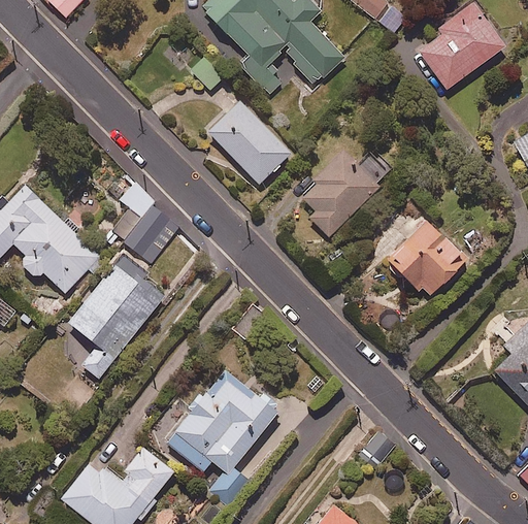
[(48,0),(66,17),(81,0),(48,0)]
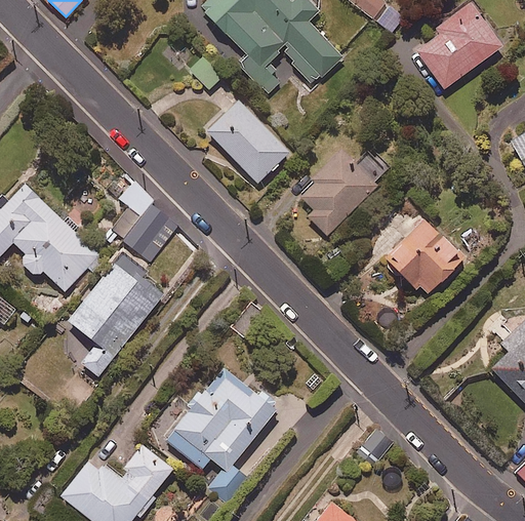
[(209,0),(201,9),(247,54),(239,63),(269,92),(284,77),(269,62),(282,47),(293,58),(286,66),(310,89),(344,56),(309,22),(319,10),(316,7),(322,0),(209,0)]
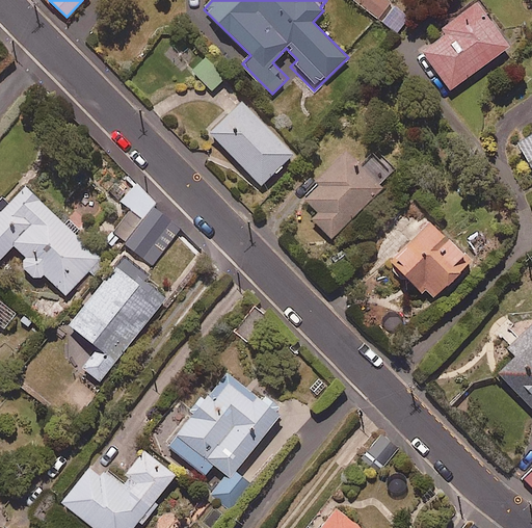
[(358,0),(381,15),(391,0),(358,0)]
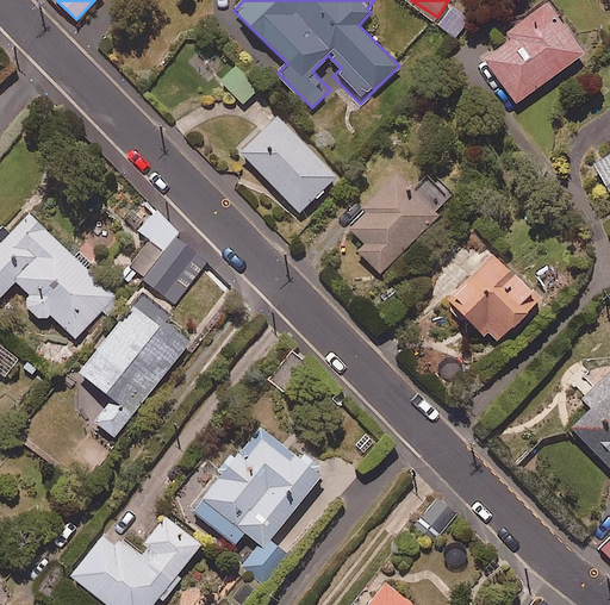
[(584,55),(547,2),(505,33),(510,41),(483,60),(515,105),(584,55)]
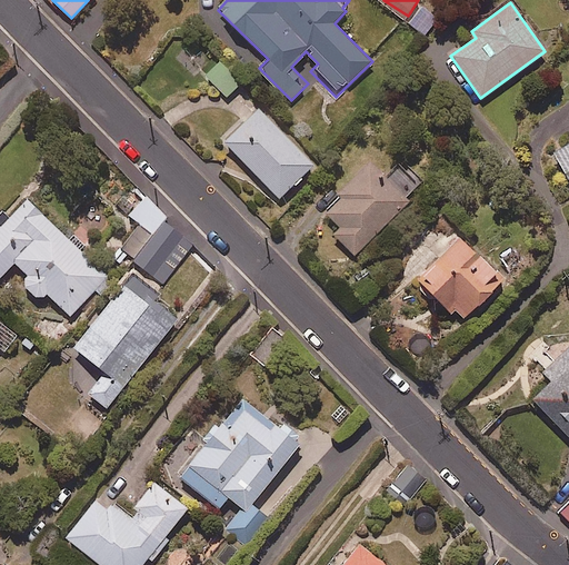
[(440,15),(422,3),(410,22),(429,33),(440,15)]
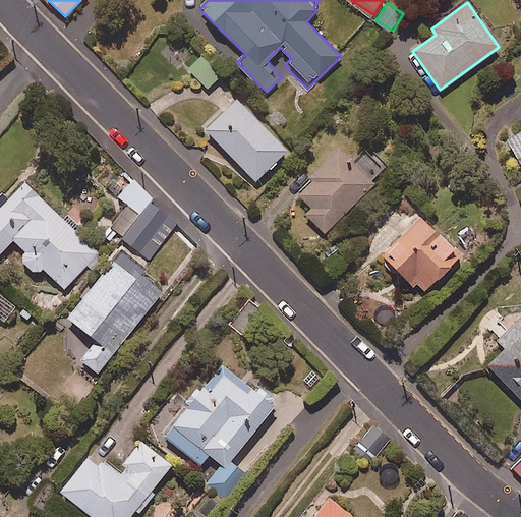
[(220,75),(199,56),(188,68),(209,88),(220,75)]
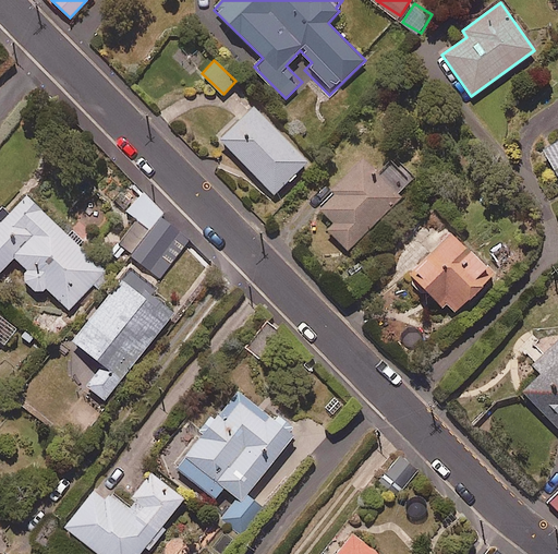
[(307,163),(253,108),(220,140),(275,195),(307,163)]
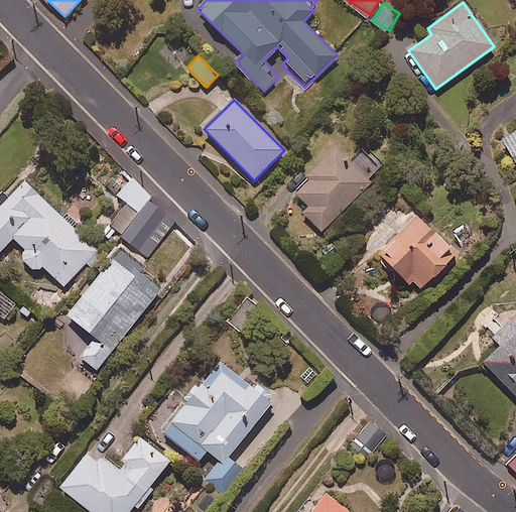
[(515,130),(502,138),(515,162),(515,130)]
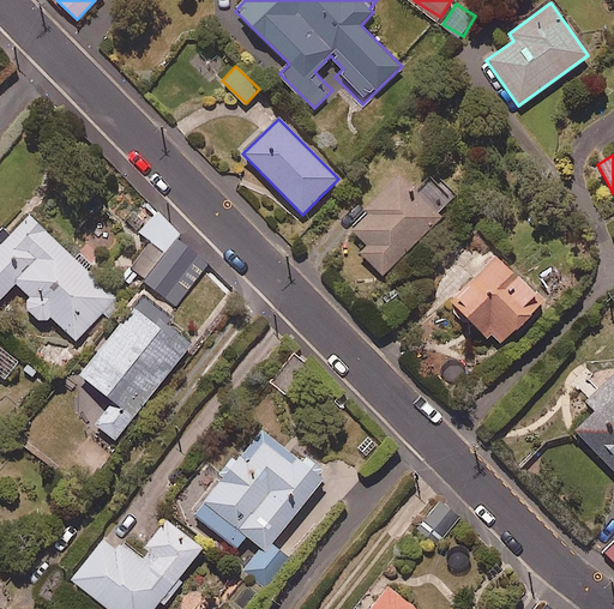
[(459,196),(433,170),(415,191),(399,176),(344,234),(385,273),(459,196)]
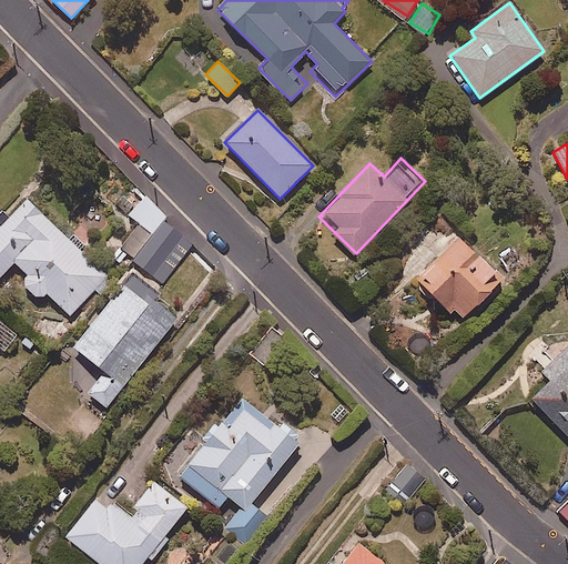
[(181,228),(144,198),(130,214),(140,223),(108,262),(123,275),(134,261),(162,284),(181,262),(164,248),(181,228)]
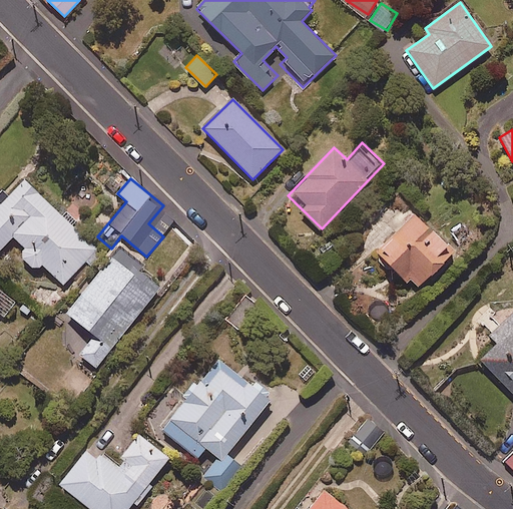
[(66,208),(61,214),(24,179),(0,205),(0,248),(12,236),(25,248),(20,253),(36,269),(42,263),(64,283),(97,246),(73,225),(78,219),(66,208)]
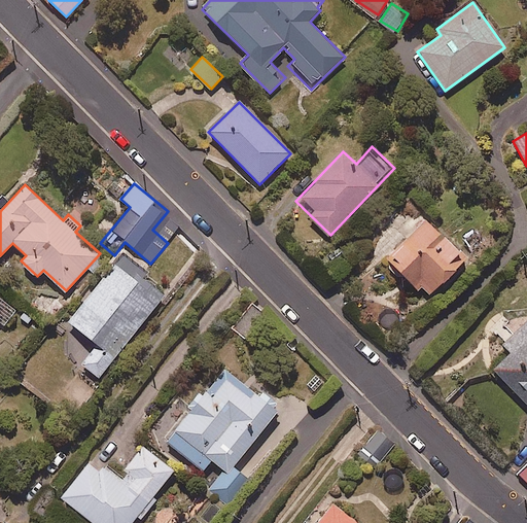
[(466,264),(427,221),(383,262),(411,291),(419,283),(431,297),(466,264)]
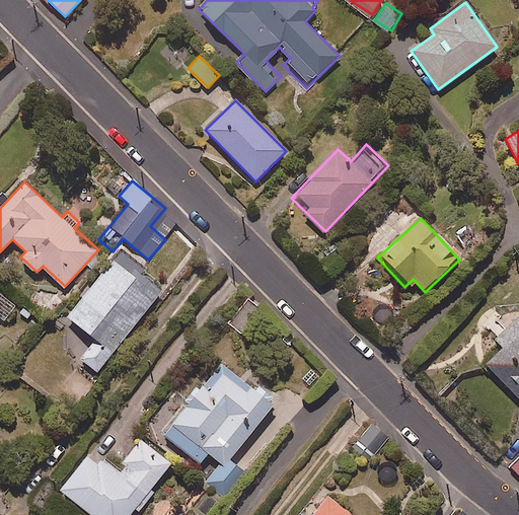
[(166,286),(122,250),(67,317),(94,340),(80,358),(97,371),(166,286)]
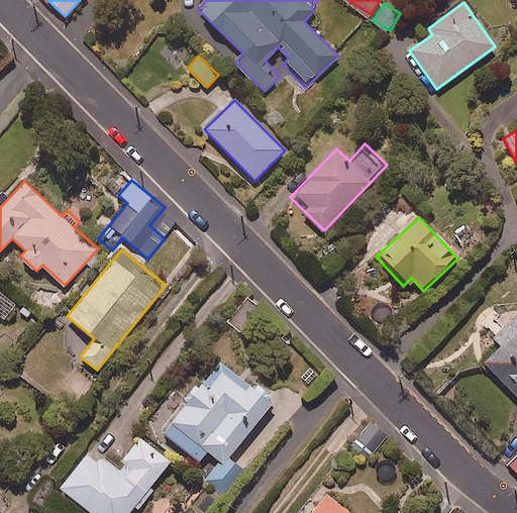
[(16,304),(0,291),(0,316),(4,320),(16,304)]
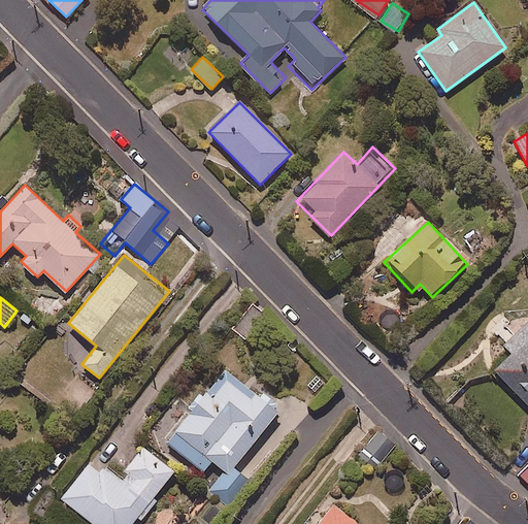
[(512,355),(494,372),(527,406),(527,322),(503,346),(512,355)]
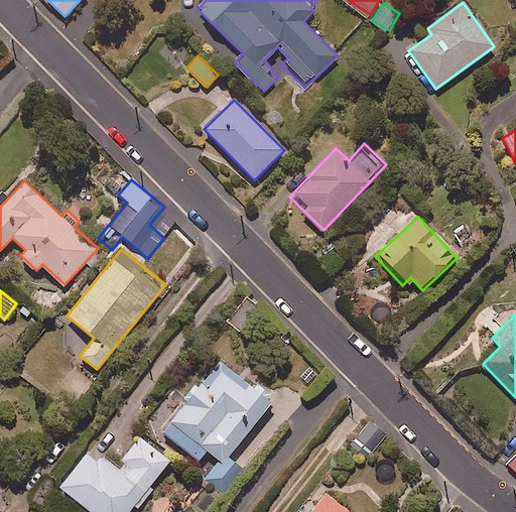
[(254,387),(219,360),(161,432),(210,470),(204,477),(223,492),(243,466),(230,456),(274,399),(256,384),(254,387)]
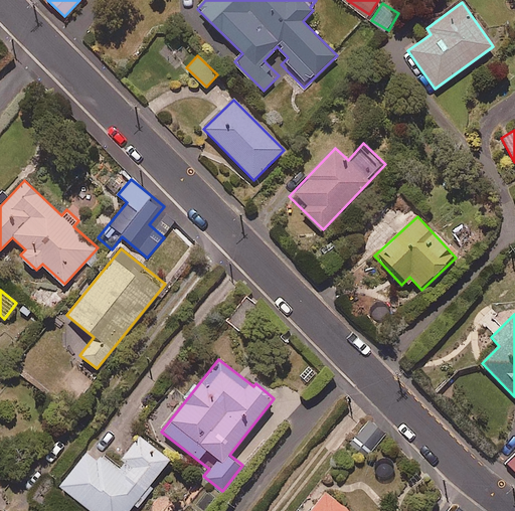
[(393,437),(377,424),(364,443),(380,454),(393,437)]
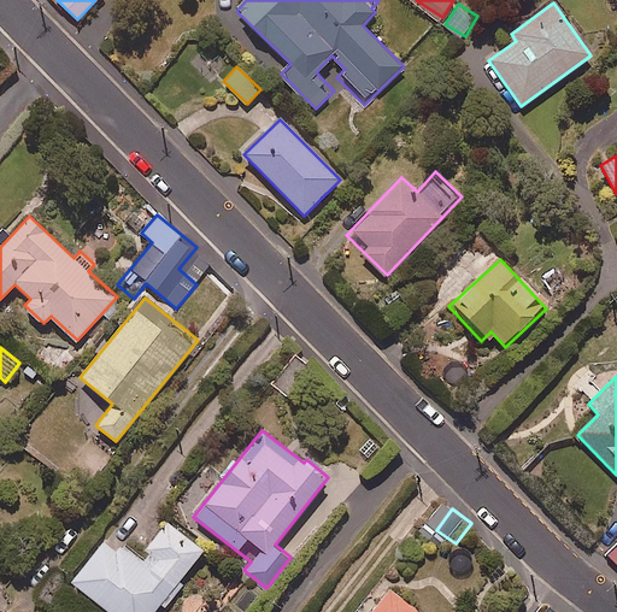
[(158,611),(203,551),(165,524),(137,564),(105,540),(71,587),(105,611),(158,611)]
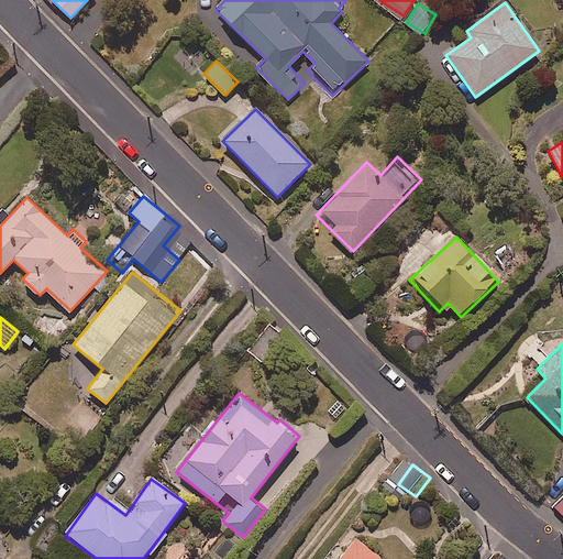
[(378,558),(353,540),(339,558),(378,558)]
